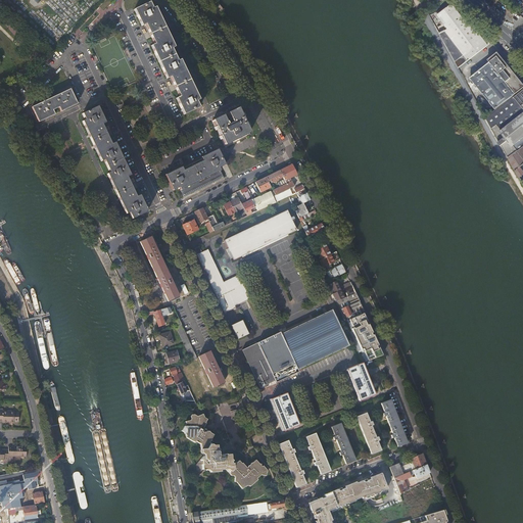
[(150,2),(136,9),(139,15),(137,16),(141,22),(142,21),(143,26),(146,25),(149,33),(151,36),(155,44),(152,45),(154,49),(153,49),(156,56),(157,55),(163,67),(162,68),(165,75),(167,75),(169,78),(171,77),(174,85),(176,89),(179,96),(178,97),(179,101),(178,101),(181,108),(182,107),(185,114),(199,107),(197,101),(199,99),(196,93),(195,93),(192,87),(193,86),(187,73),(186,74),(183,66),(184,66),(181,59),(178,60),(172,48),(175,47),(172,40),(171,41),(168,35),(169,34),(162,20),(161,20),(158,14),(159,13),(156,7),(153,8),(150,2)]
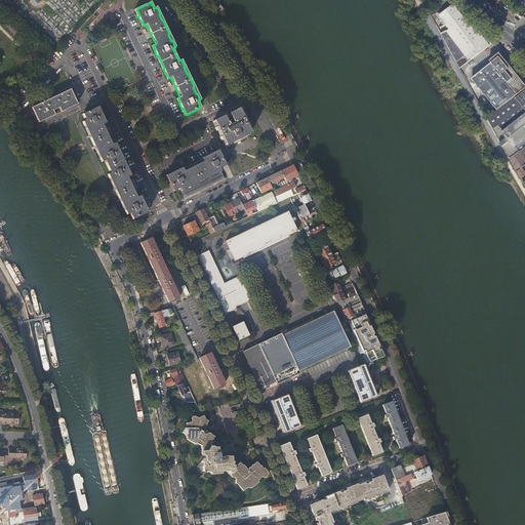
[(466,55),(486,40),(467,16),(465,17),(453,4),(439,15),(450,29),(447,31),(466,55)]
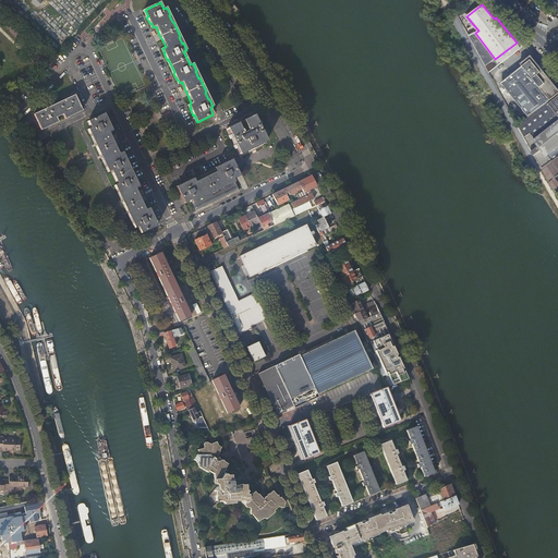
[(238,5),(229,13),(231,16),(240,9),(238,5)]
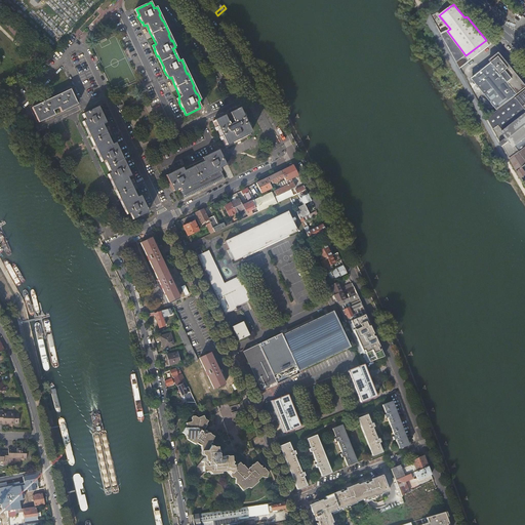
[(451,52),(456,63),(466,55),(447,31),(443,34),(451,52)]
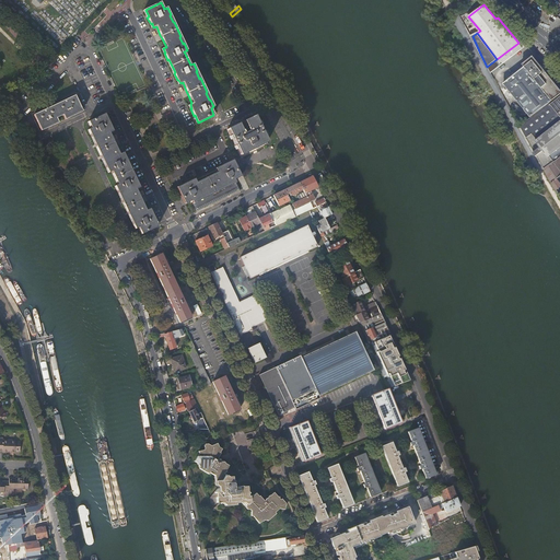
[(491,73),(523,48),(518,43),(497,59),(487,67),(491,73)]
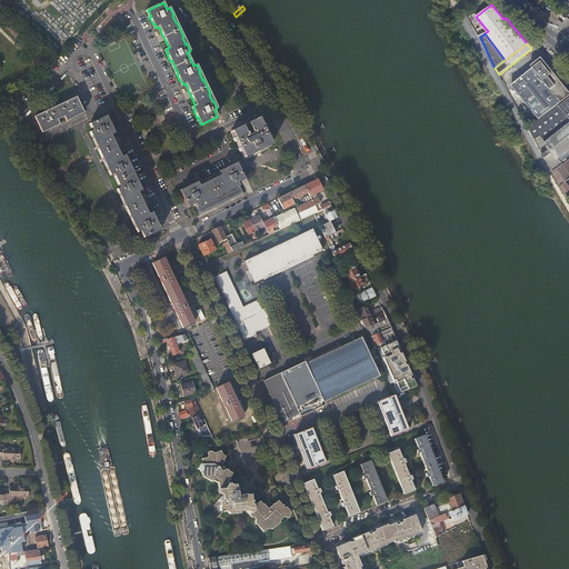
[(559,105),(568,97),(568,89),(546,59),(535,68),(528,72),(512,85),(522,97),(540,119),(559,105)]
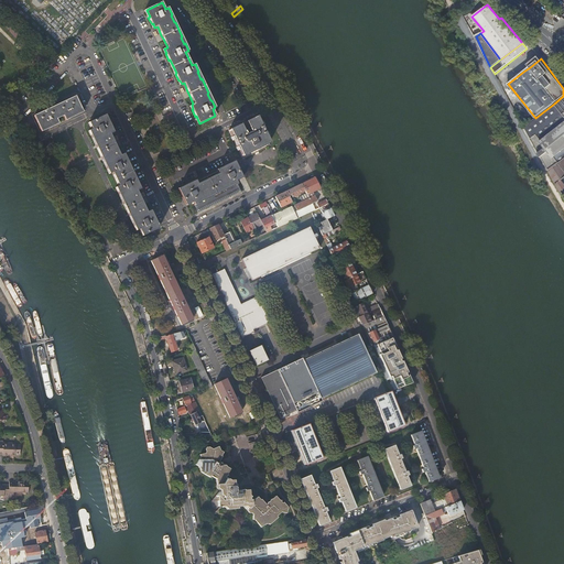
[(55,106),(34,116),(42,132),(43,131),(42,130),(58,122),(60,123),(57,119),(64,116),(66,120),(67,120),(66,119),(83,111),(84,112),(76,96),(55,106)]
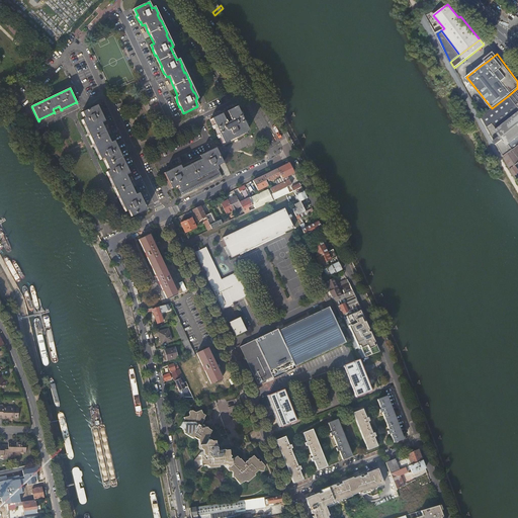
[(517,104),(517,89),(510,96),(509,95),(492,108),(483,115),(491,125),(517,104)]
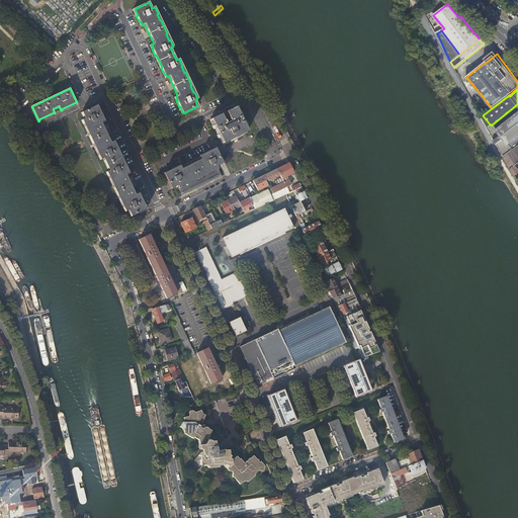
[(517,104),(491,125),(488,128),(504,157),(517,145),(517,104)]
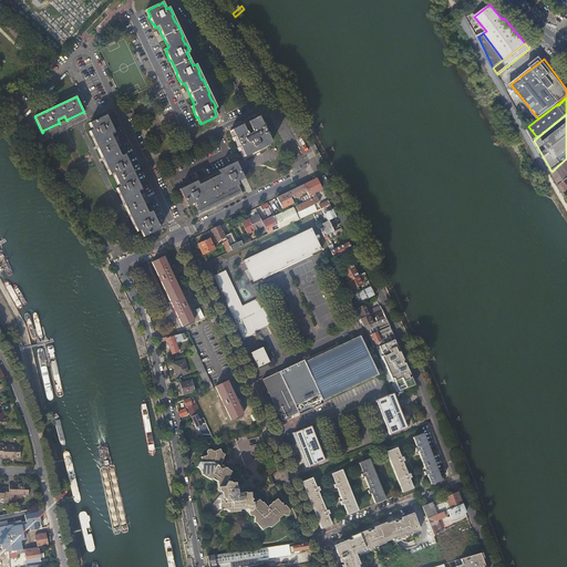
[(106,115),(90,123),(93,130),(90,132),(111,175),(113,174),(120,187),(116,188),(137,232),(141,230),(144,237),(158,230),(161,229),(152,212),(148,213),(145,206),(142,199),(138,192),(142,191),(125,154),(121,156),(117,146),(115,144),(112,135),(115,133),(106,115)]
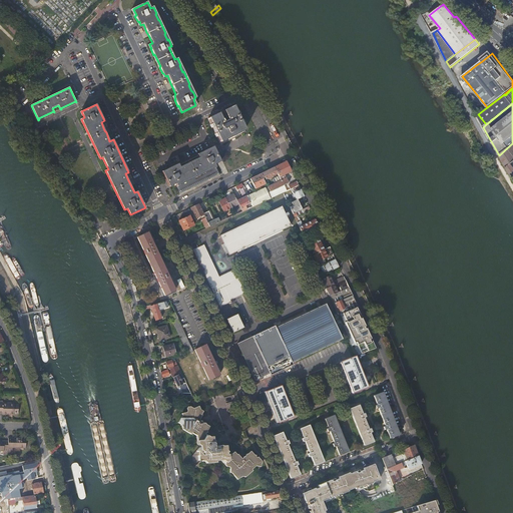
[(218,113),(208,118),(220,142),(245,130),(233,106),(223,111),(227,120),(223,122),(218,113)]
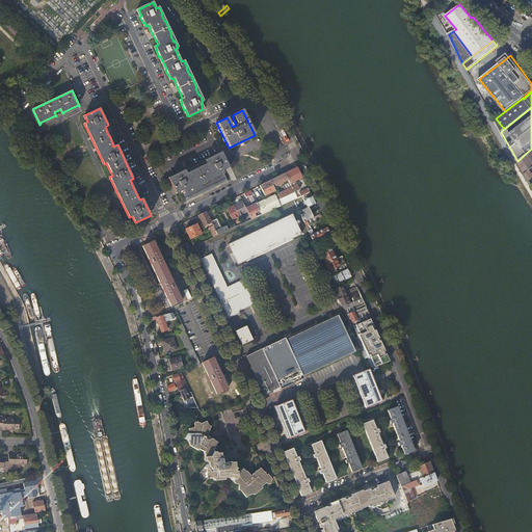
[(531,149),(517,161),(529,181),(531,178),(531,174),(529,169),(531,167),(531,149)]
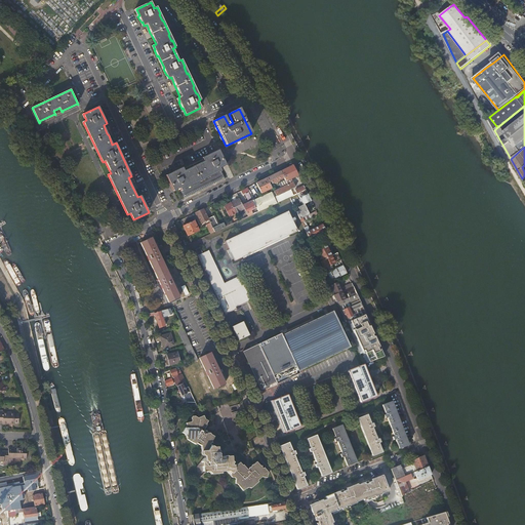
[(183,167),(166,175),(174,191),(180,188),(184,194),(224,175),(220,168),(227,165),(219,150),(203,158),(204,161),(197,165),(193,167),(185,170),(183,167)]
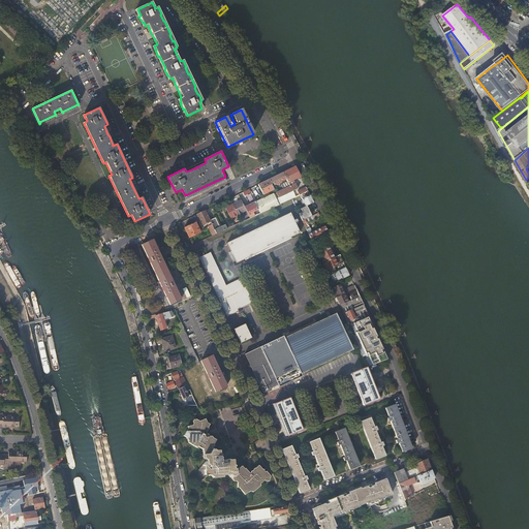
[(287,179),(297,175),(293,167),(283,172),(284,174),(287,179)]
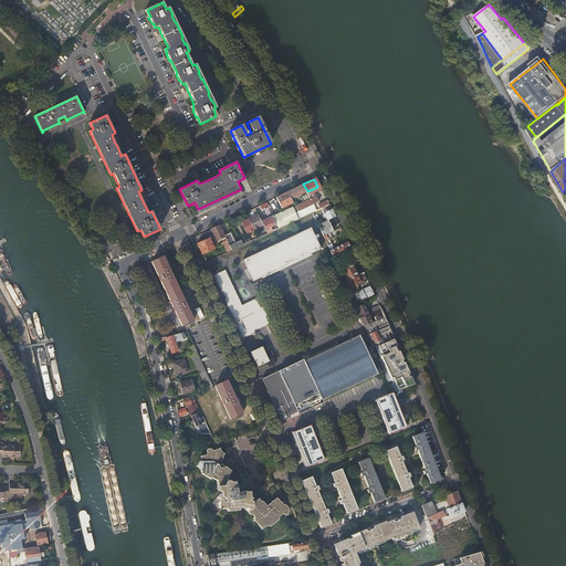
[(302,195),(307,191),(304,186),(303,184),(289,191),(291,197),(293,196),(294,198),(295,198),(296,197),(297,198),(302,196),(301,195),(302,195)]
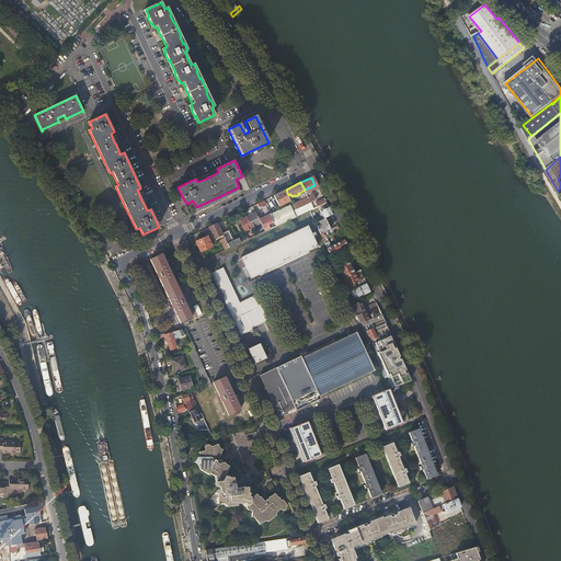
[(318,184),(315,185),(305,190),(305,193),(306,194),(311,191),(319,187),(318,184)]
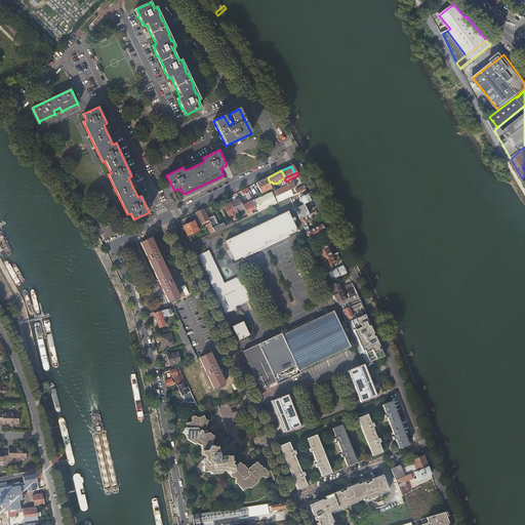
[(270,183),(268,177),(256,183),(261,193),(273,188),(270,183)]
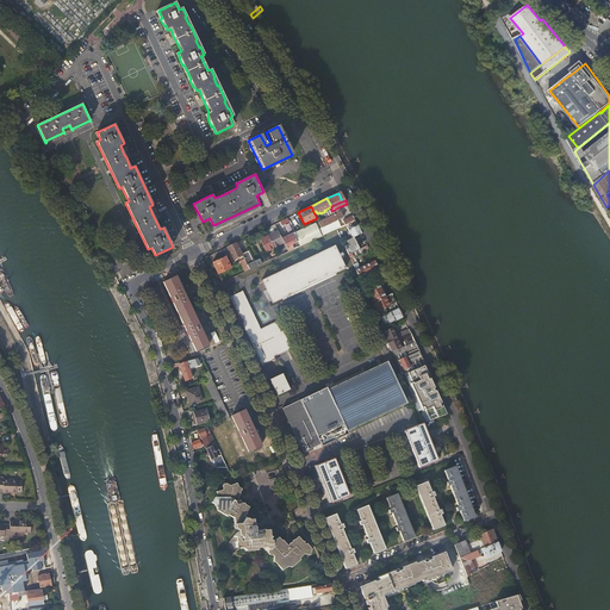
[(343,217),(338,207),(332,211),(334,215),(328,218),(319,222),(322,228),(338,221),(343,217)]
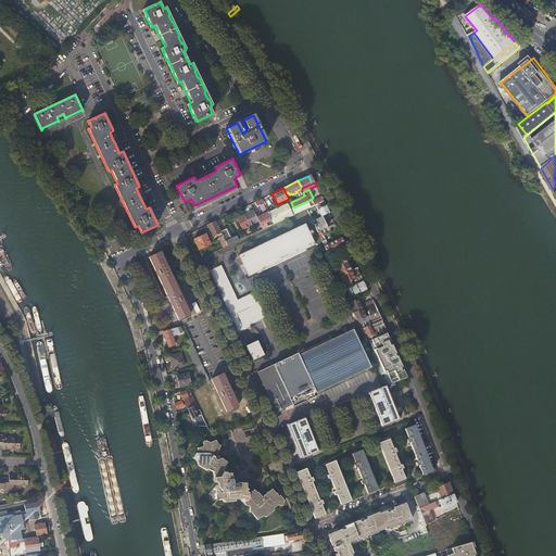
[(311,206),(308,201),(293,207),(290,210),(293,215),(306,209),(311,206)]
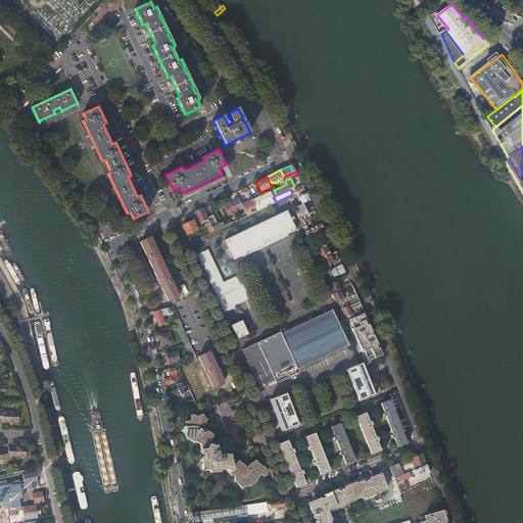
[(276,202),(273,197),(271,192),(253,199),(258,210),(276,202)]
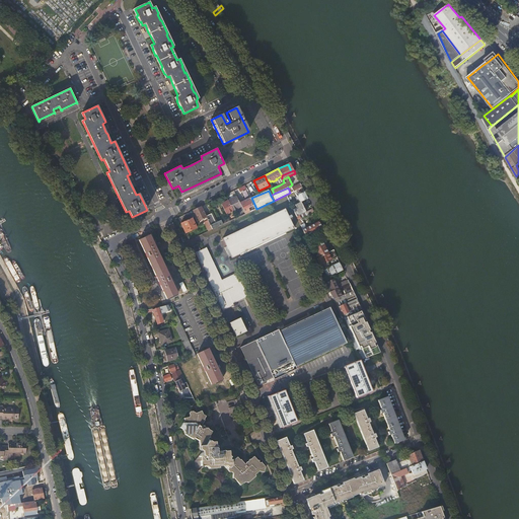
[(307,198),(303,191),(295,195),(295,196),(298,202),(300,201),(307,198)]
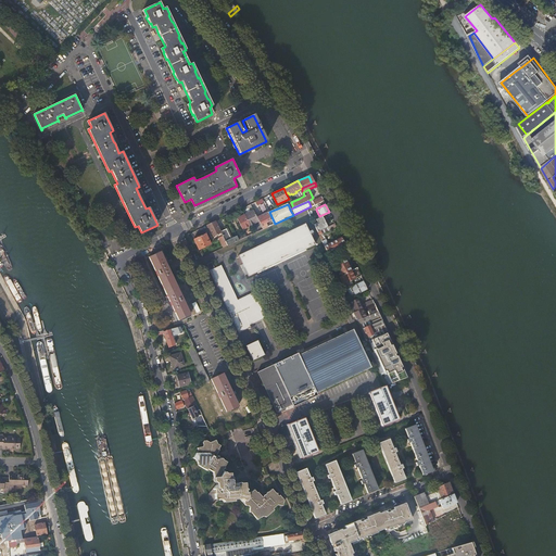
[(257,216),(254,210),(244,214),(250,226),(250,225),(253,224),(255,223),(260,220),(257,216)]
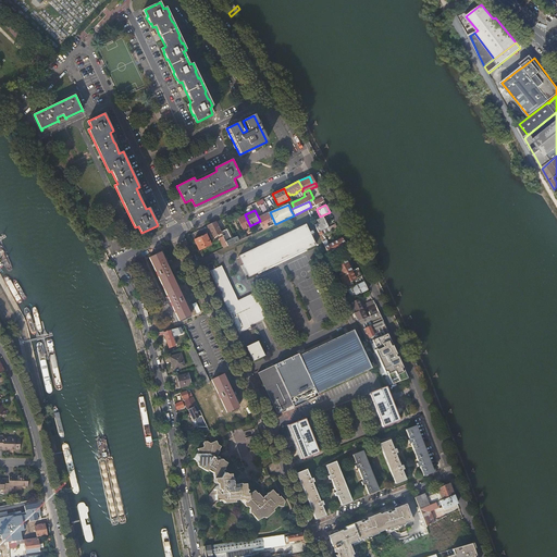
[(264,230),(273,225),(268,212),(258,217),(260,221),(261,224),(264,230)]
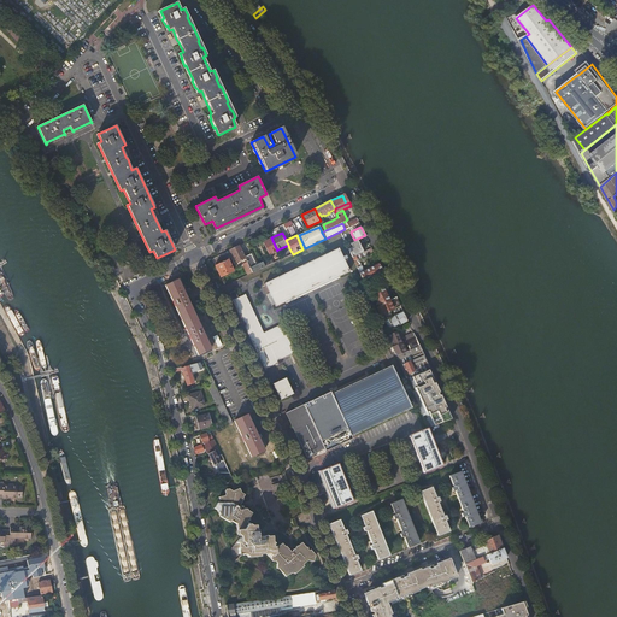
[(277,251),(271,238),(263,241),(270,254),(276,251),(277,251)]
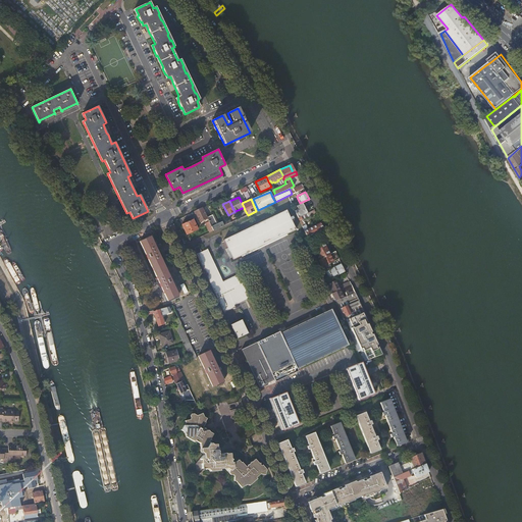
[(304,205),(302,202),(300,203),(295,206),(298,210),(296,211),(299,218),(301,217),(302,216),(305,215),(308,213),(304,205)]
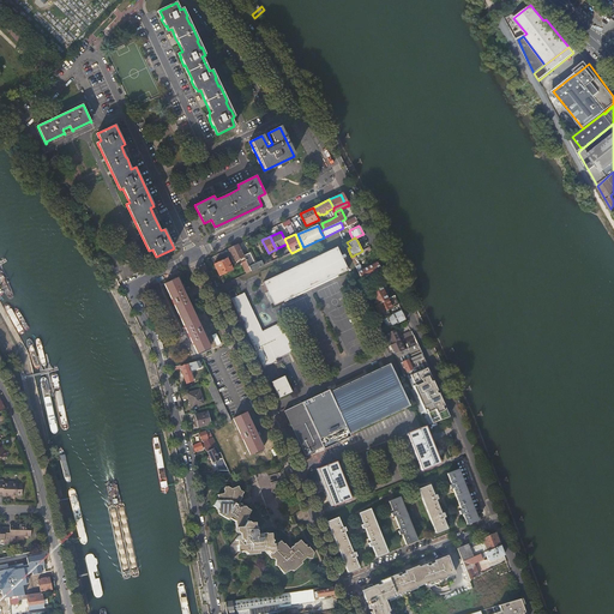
[(245,256),(239,244),(229,248),(235,262),(245,257),(245,256)]
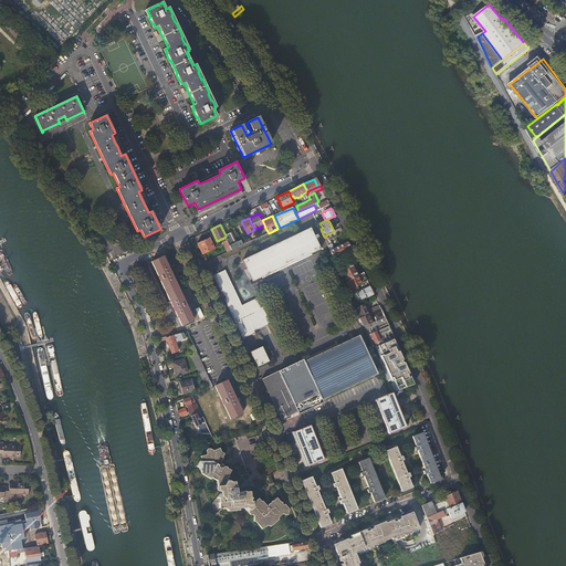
[(343,231),(341,228),(334,231),(331,233),(333,237),(343,231)]
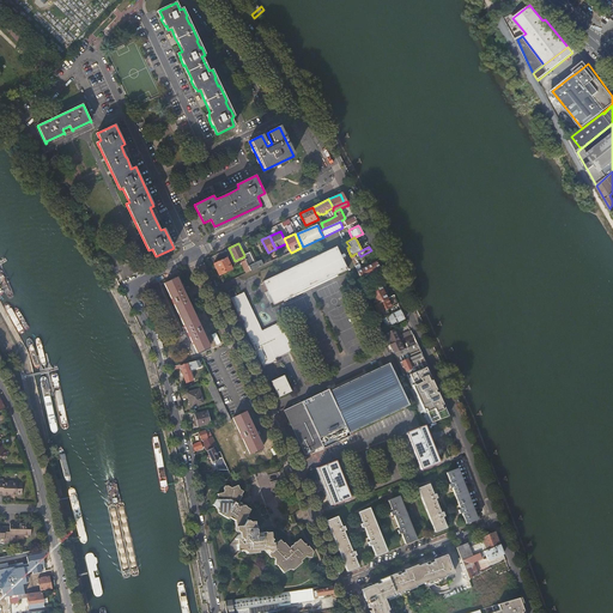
[(337,248),(263,283),(274,304),(347,269),(337,248)]
